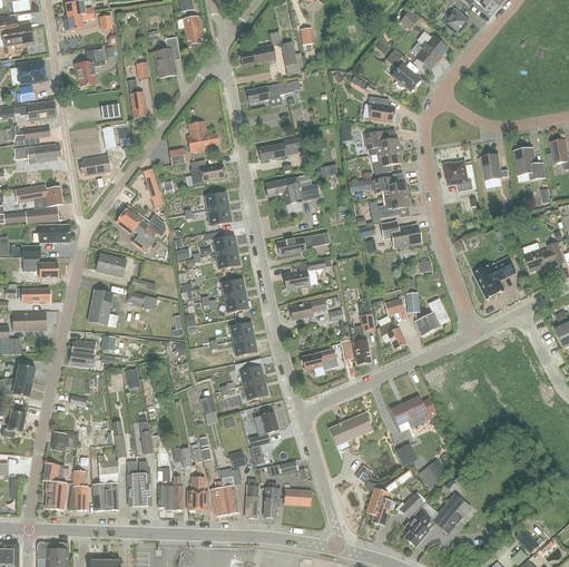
[(66,16),(92,11),(91,6),(84,7),(82,0),(76,0),(64,2),(66,16)]
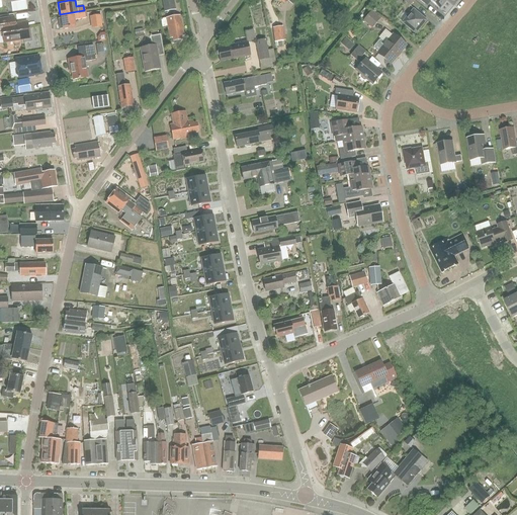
[(162,0),(164,9),(174,7),(172,0),(162,0)]
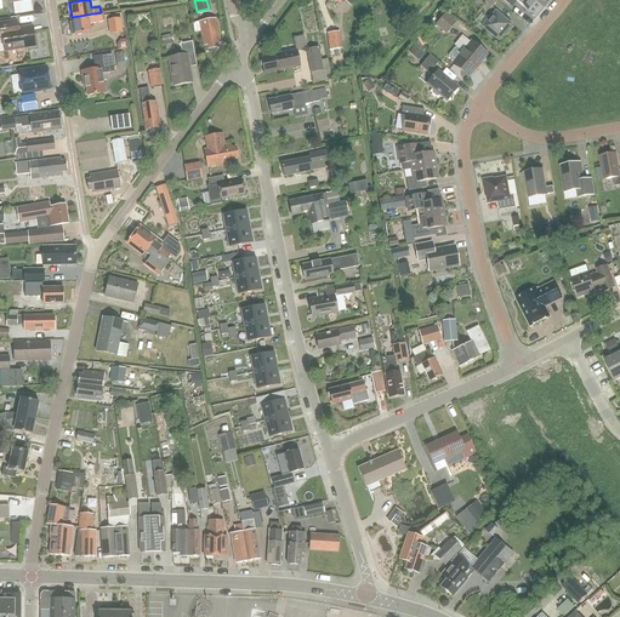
[(498,36),(511,21),(494,7),(481,23),(498,36)]
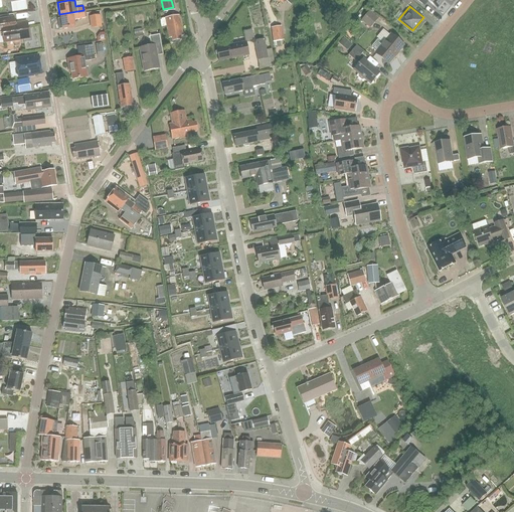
[(367,8),(360,17),(369,24),(376,16),(367,8)]
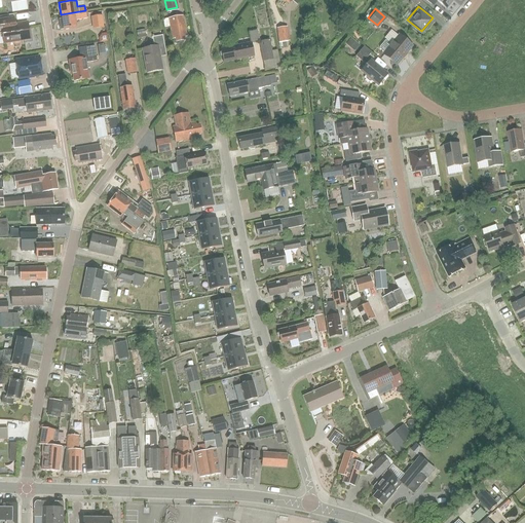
[(63,27),(76,25),(75,17),(85,16),(85,10),(61,14),(63,27)]
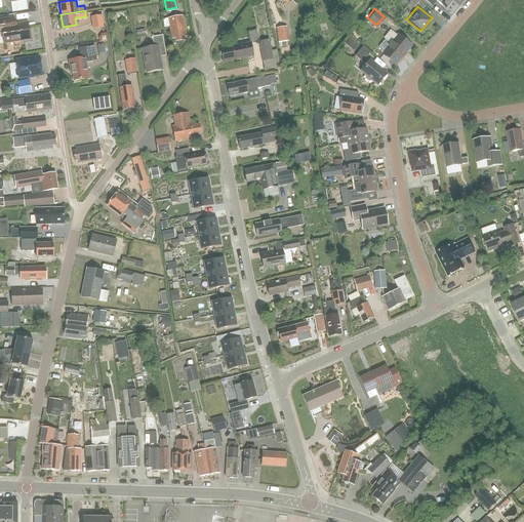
[(101,13),(91,14),(92,26),(103,25),(101,13)]
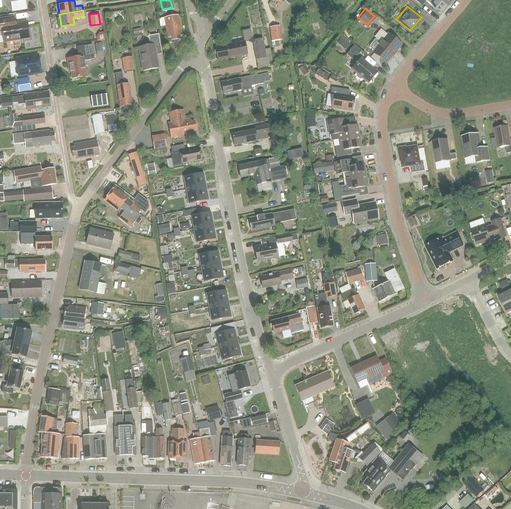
[(167,36),(170,35),(171,39),(179,37),(178,34),(181,33),(177,13),(163,15),(167,36)]
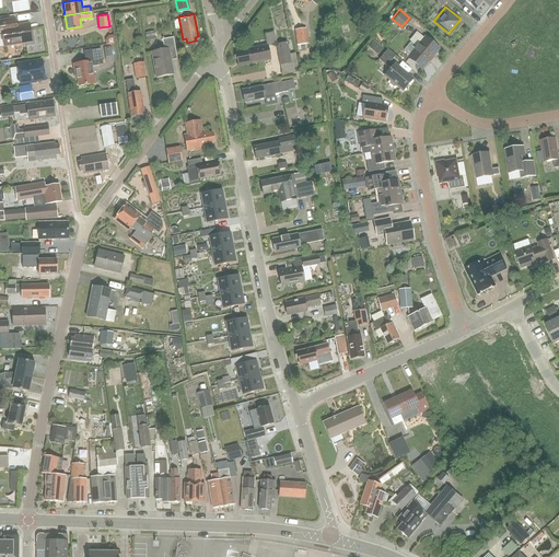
[(0,33),(1,33),(3,44),(32,39),(28,21),(15,23),(14,15),(0,18),(0,33)]
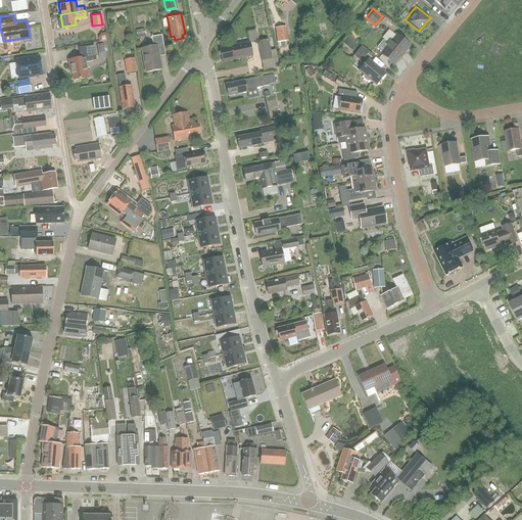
[(285,24),(275,26),(277,40),(287,38),(285,24)]
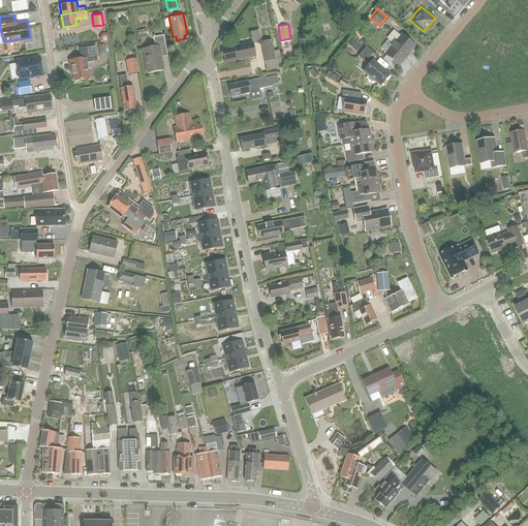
[(159,49),(165,48),(162,33),(153,35),(154,44),(143,48),(147,71),(163,68),(159,49)]
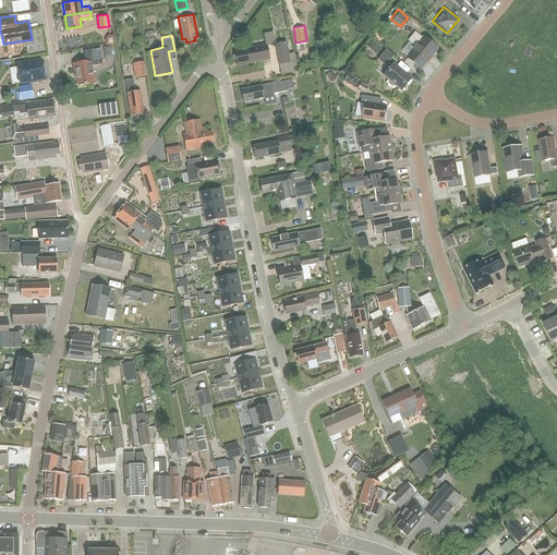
[(436,46),(422,35),(415,44),(410,39),(408,40),(402,47),(402,49),(408,53),(407,55),(420,65),(426,58),(425,57),(430,51),(431,52),(436,46)]
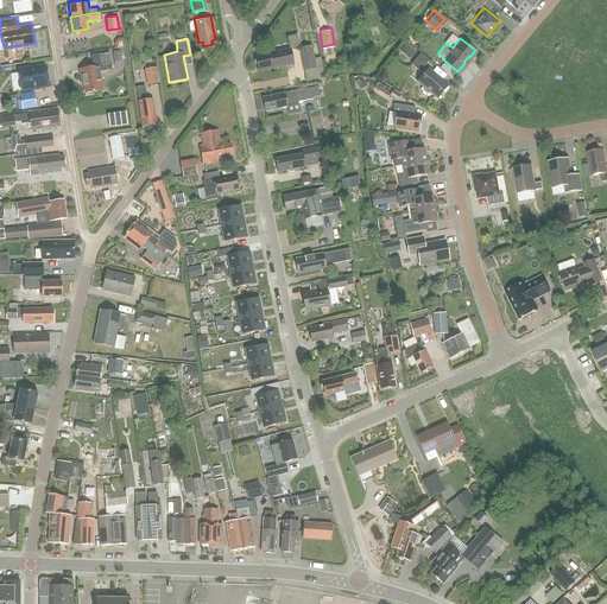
[(304,70),(316,68),(311,44),(309,44),(308,39),(301,40),(302,45),(299,46),(304,70)]
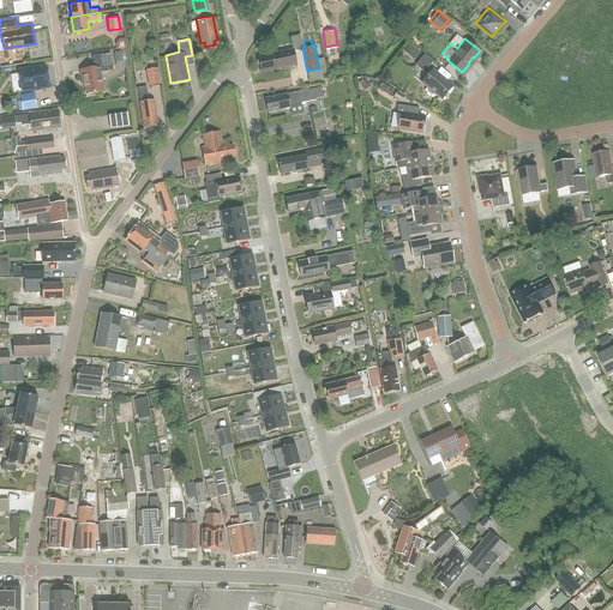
[(294,62),(290,48),(257,54),(260,70),(294,62)]
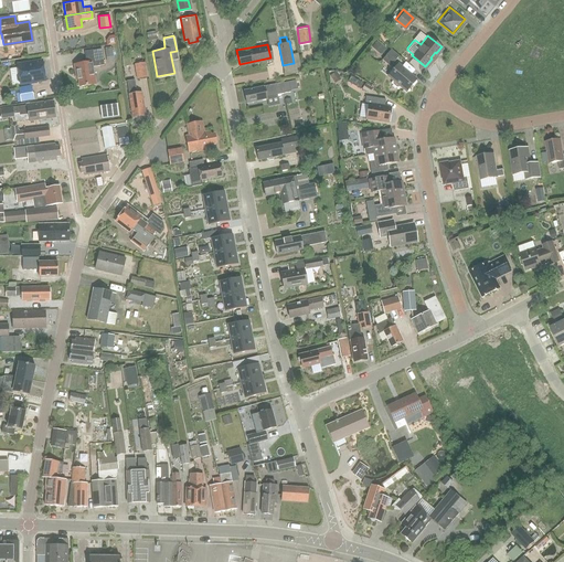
[(92,64),(104,63),(100,46),(84,49),(85,61),(73,62),(75,76),(77,76),(78,84),(95,82),(92,64)]
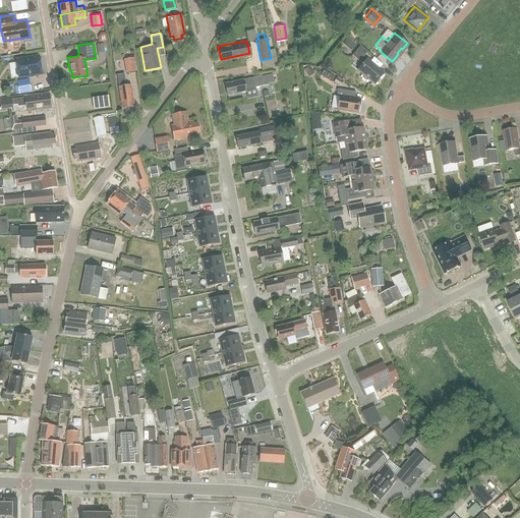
[(368,76),(374,81),(383,71),(366,57),(365,57),(362,54),(367,49),(359,43),(351,53),(362,61),(357,67),(362,71),(361,72),(361,75),(364,77),(367,77),(368,76)]
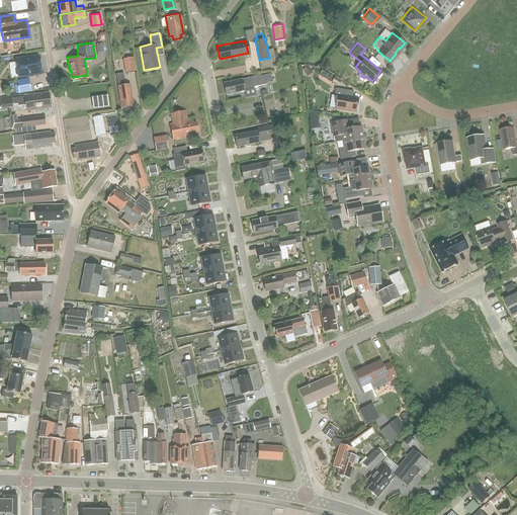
[(38,54),(15,57),(16,66),(15,68),(16,72),(17,73),(17,72),(18,75),(26,73),(26,74),(32,73),(32,72),(40,71),(38,54)]
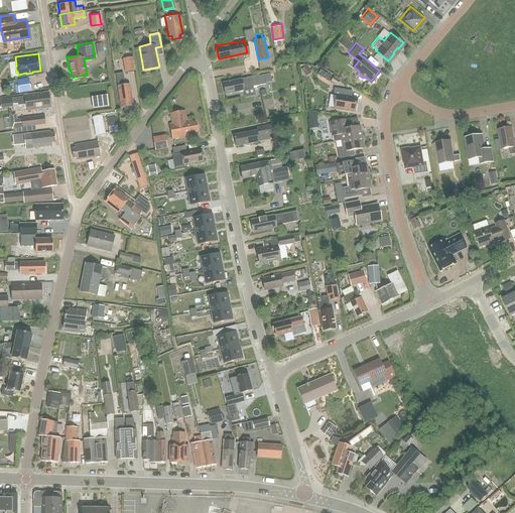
[(124,56),(122,57),(124,71),(134,70),(133,67),(135,67),(134,57),(132,57),(132,55),(130,55),(129,53),(124,54),(124,56)]
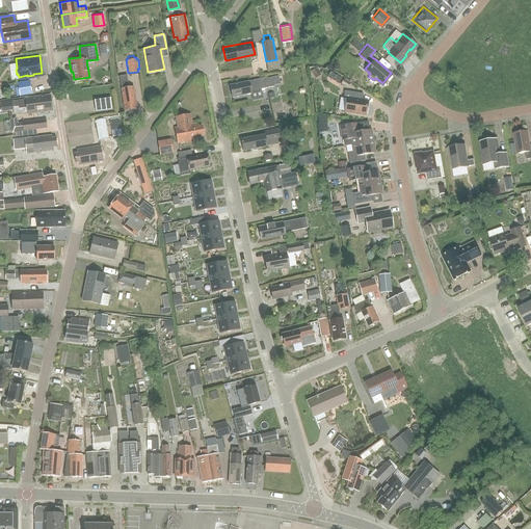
[(315,65),(310,69),(313,74),(319,71),(315,65)]
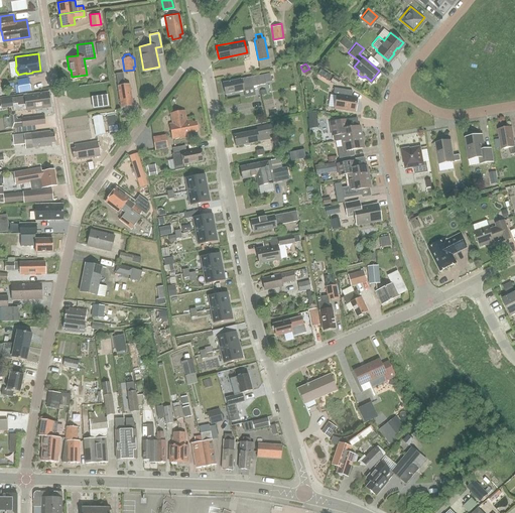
[(115,72),(120,106),(132,104),(129,82),(124,83),(122,71),(115,72)]
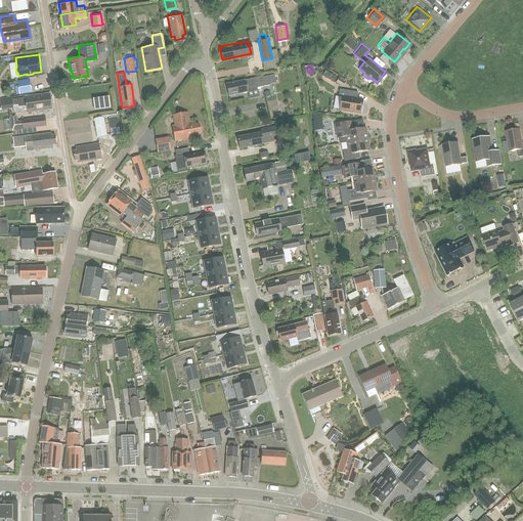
[(267,74),(225,82),(227,93),(247,89),(247,88),(256,86),(269,83),(268,82),(267,74)]
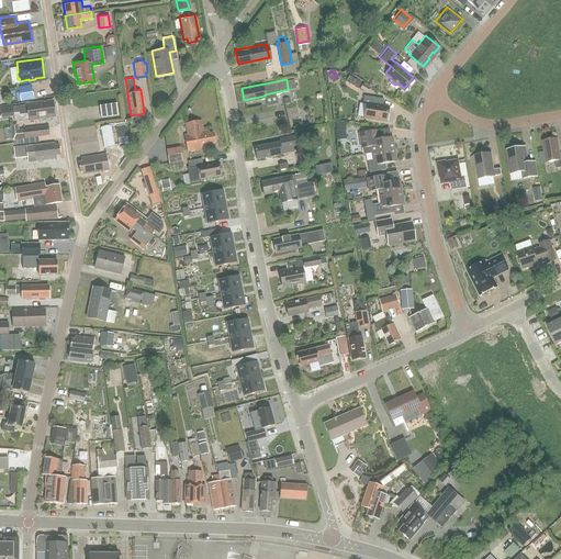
[(362,80),(359,86),(366,90),(369,85),(362,80)]
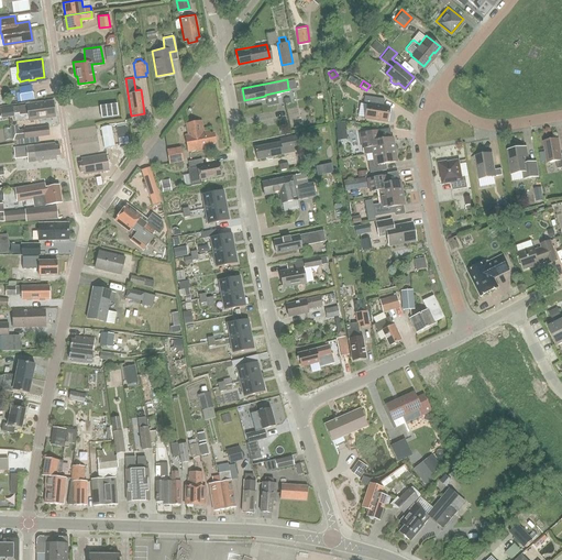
[(31,84),(18,86),(21,99),(22,99),(22,101),(33,99),(31,84)]
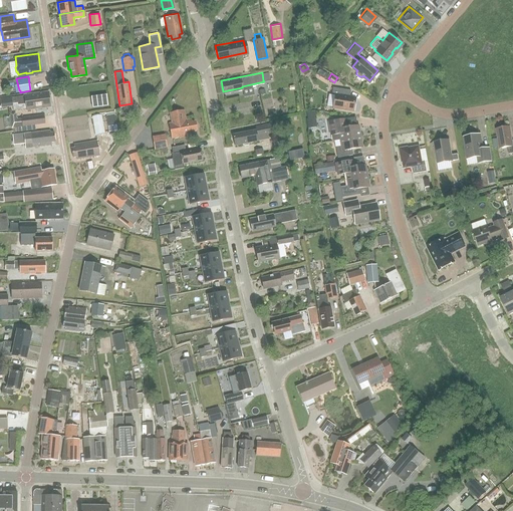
[(350,88),(332,85),(331,92),(334,92),(332,105),(352,108),(354,95),(349,94),(350,88)]
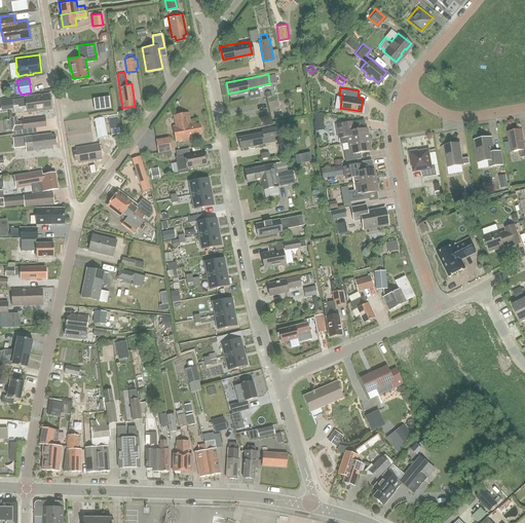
[(49,91),(24,95),(24,96),(10,98),(12,111),(25,109),(26,110),(51,107),(49,91)]
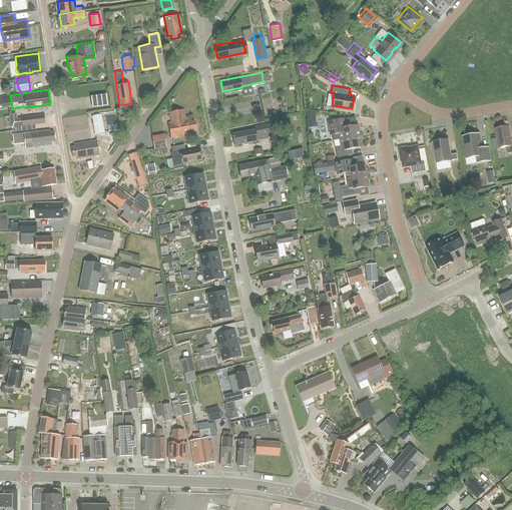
[(90,92),(93,104),(109,102),(107,89),(90,92)]
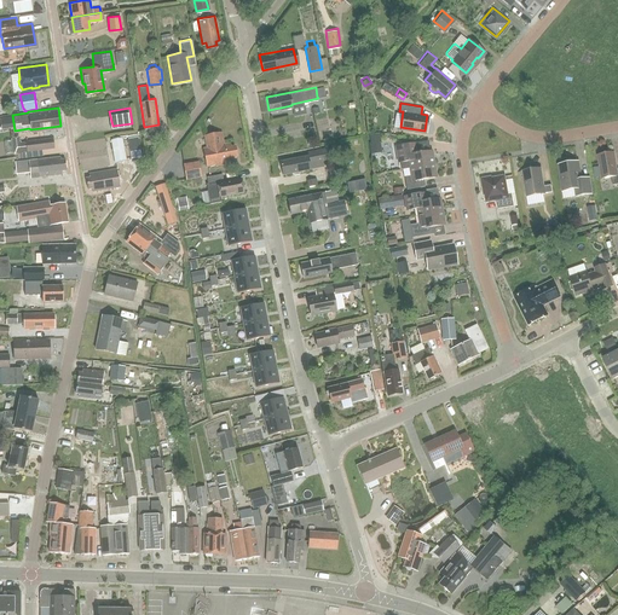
[(0,127),(13,125),(12,115),(12,114),(0,116),(0,127)]
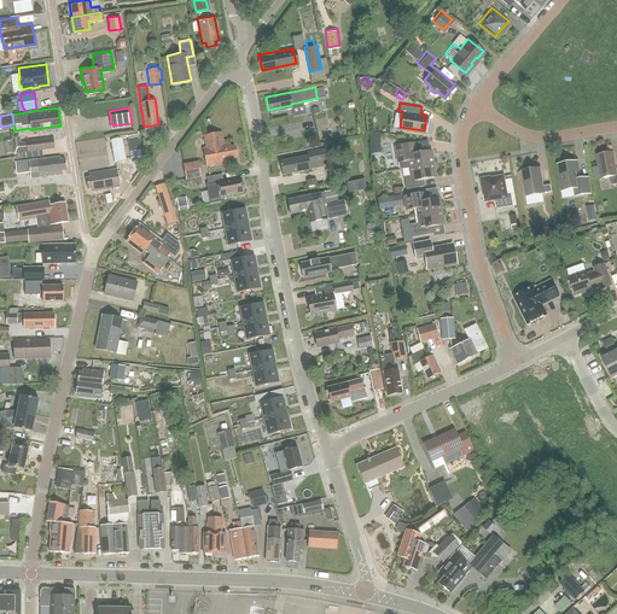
[(234,144),(230,145),(230,141),(223,142),(221,130),(203,134),(204,145),(202,146),(205,164),(233,159),(232,155),(236,155),(234,144)]
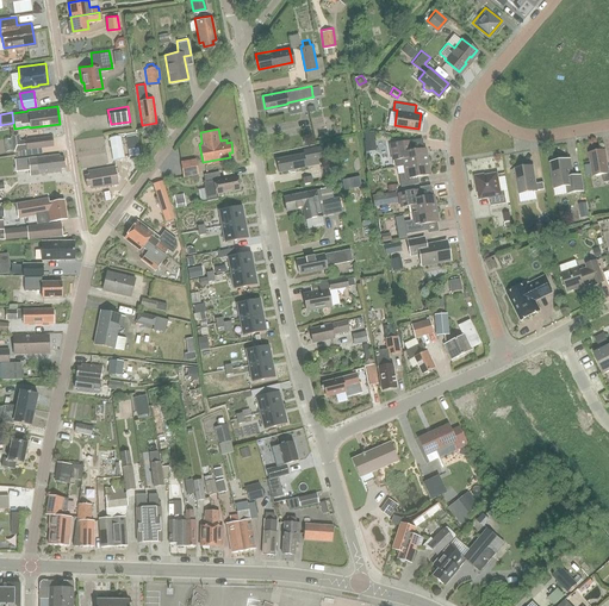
[(130,152),(141,151),(138,131),(128,132),(130,152)]
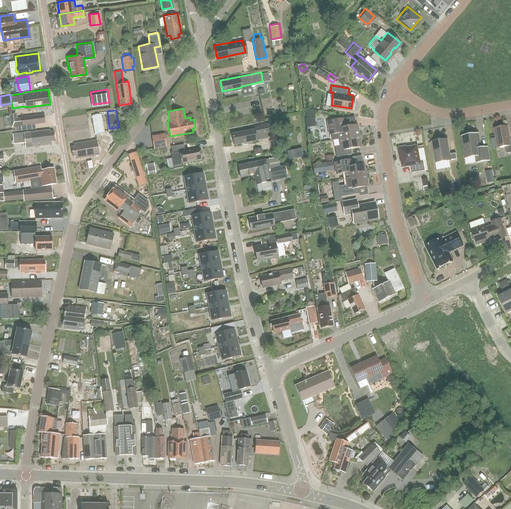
[(21,114),(22,123),(44,120),(43,112),(21,114)]
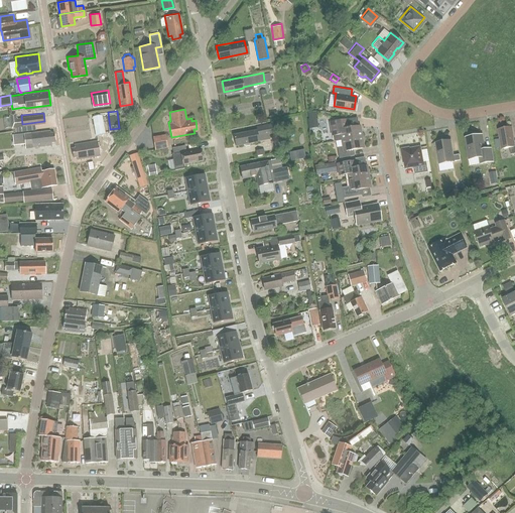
[(105,132),(102,113),(92,115),(95,134),(105,132)]
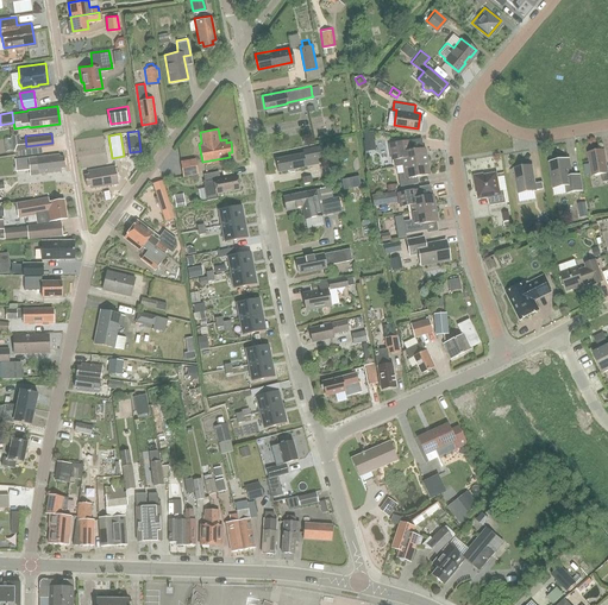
[(393,164),(402,163),(426,158),(422,137),(389,142),(393,164)]
